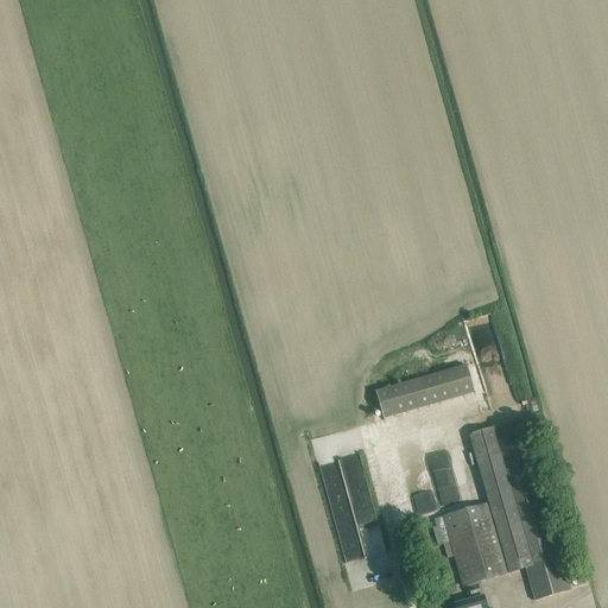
[(426,340),(409,346),(412,358),(430,352),(426,340)]
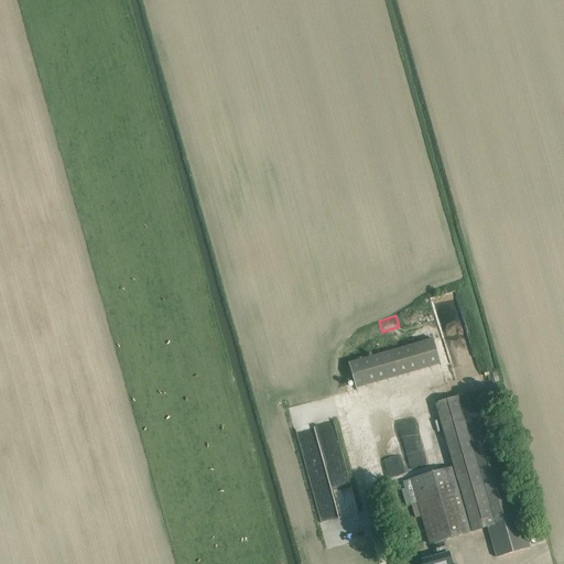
[(441,365),(433,339),(349,362),(357,389),(441,365)]
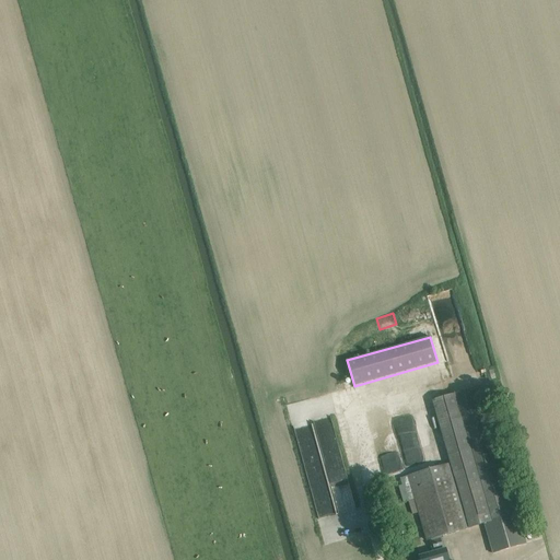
[(483,524),(516,514),(524,512),(521,502),(515,503),(487,403),(481,385),(432,399),(451,464),(469,528),(483,524)]
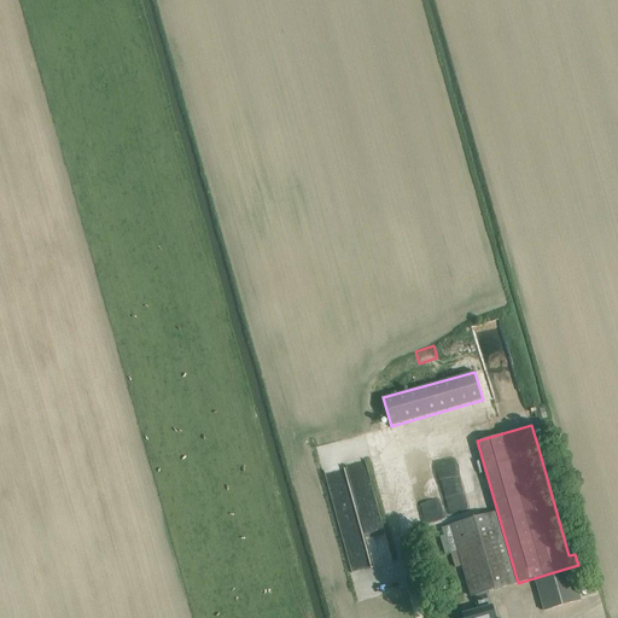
[(541,425),(532,427),(537,444),(547,442),(543,426),(542,425),(541,425)]
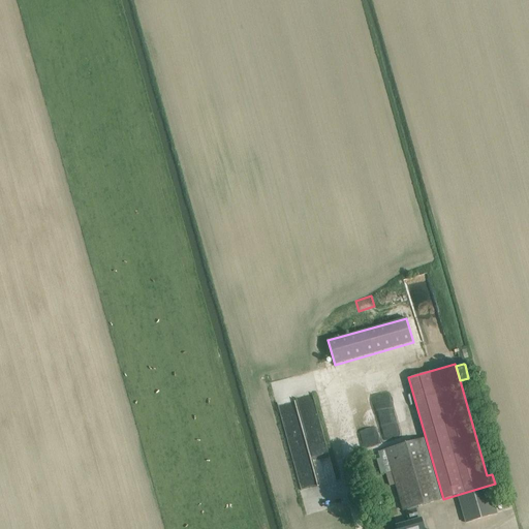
[(289,380),(274,383),(299,490),(335,481),(323,433),(304,438),(289,380)]
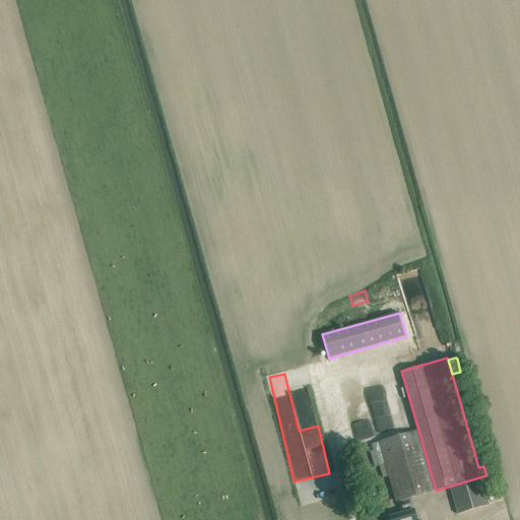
[(395,415),(409,411),(401,381),(386,385),(395,415)]
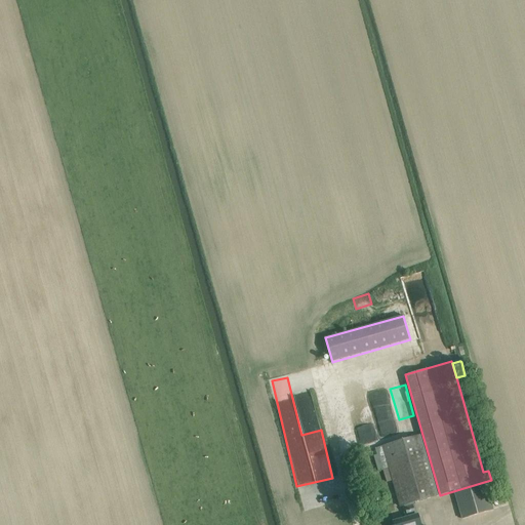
[(368,390),(378,433),(393,430),(384,387),(368,390)]
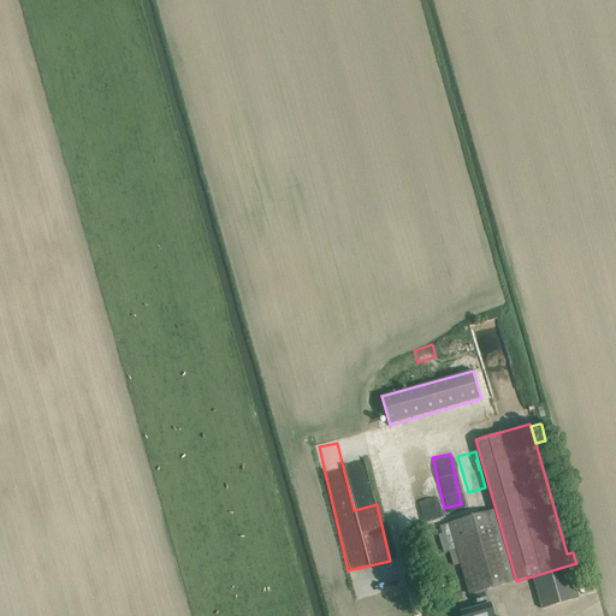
[(390,485),(398,525),(415,521),(406,481),(390,485)]
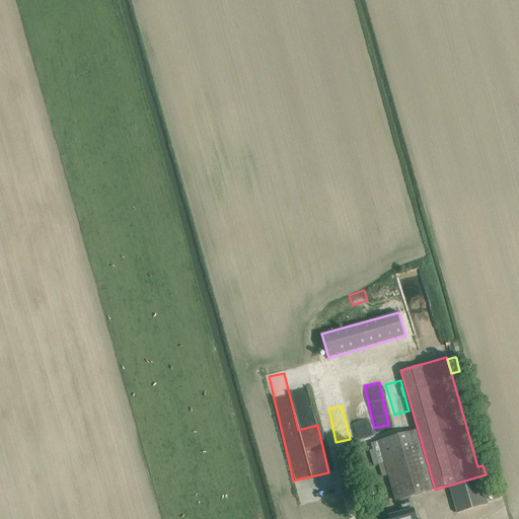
[(396,501),(398,501),(410,497),(435,490),(418,430),(371,443),(373,449),(370,450),(375,465),(379,464),(382,476),(388,475),(396,501)]
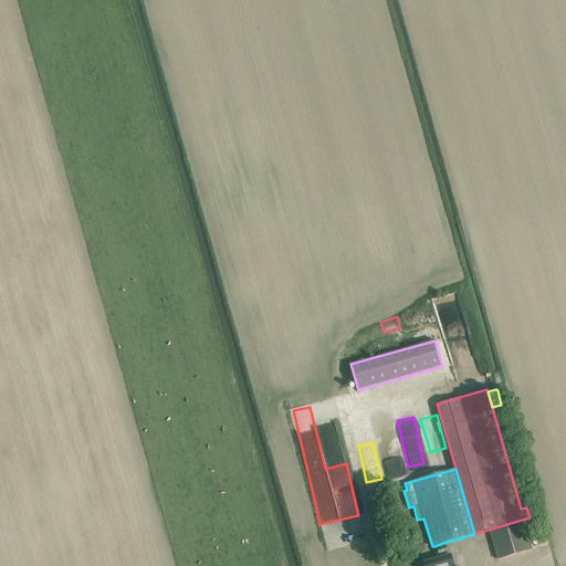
[(522,520),(489,530),(496,561),(531,551),(522,520)]
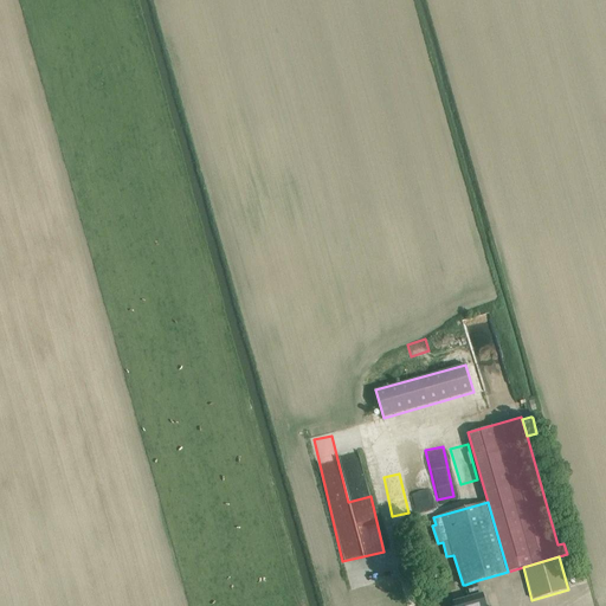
[(478,580),(465,585),(469,599),(455,604),(455,605),(485,605),(482,594),(479,595),(478,588),(481,588),(478,580)]
